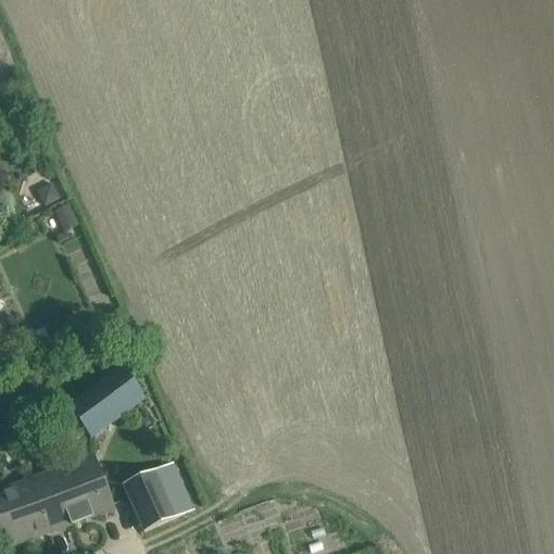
[(53,181),(38,190),(46,205),(62,197),(53,181)]
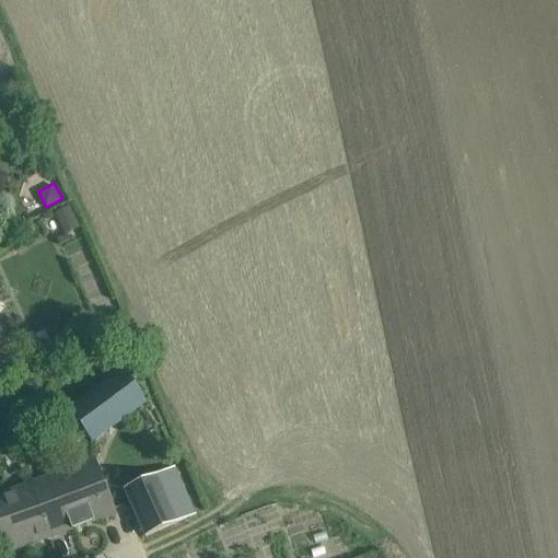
[(72,206),(58,212),(67,232),(82,225),(72,206)]
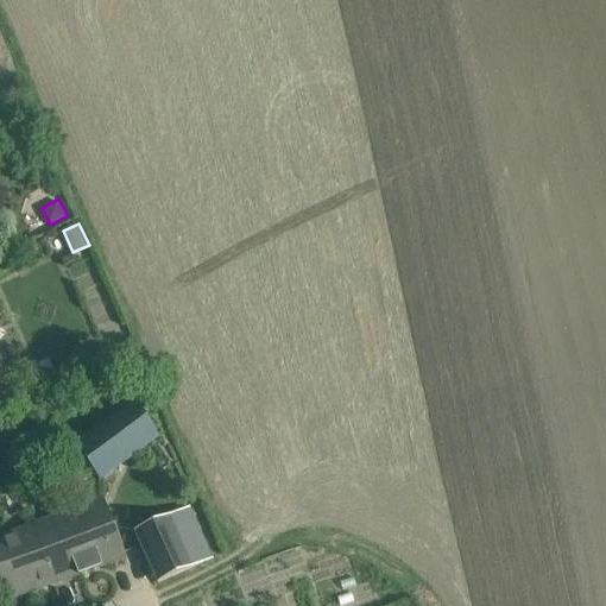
[(60,376),(51,358),(35,366),(42,384),(60,376)]
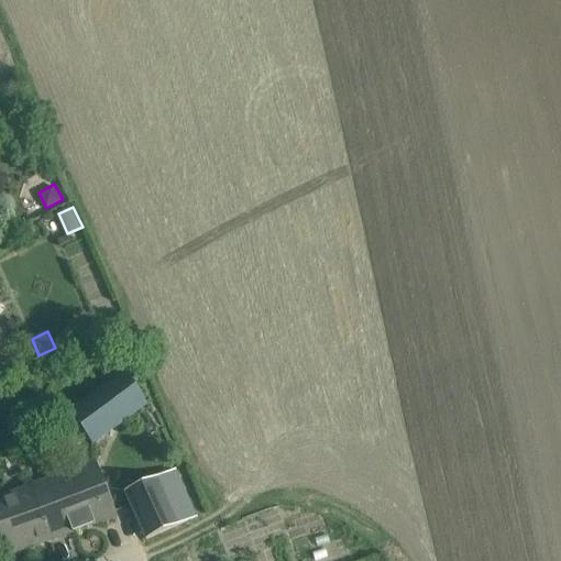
[(74,411),(87,430),(95,441),(147,403),(127,373),(74,411)]
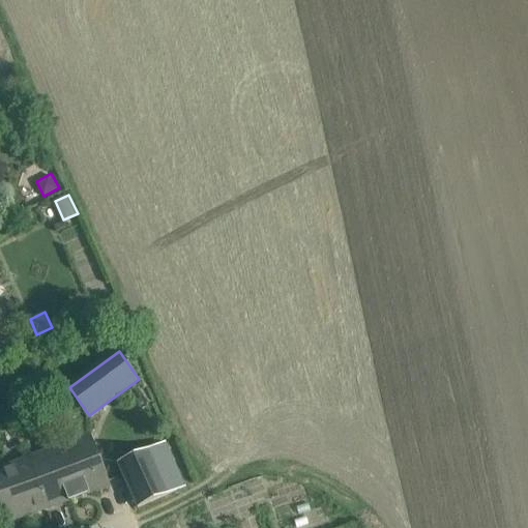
[(89,432),(49,447),(68,499),(109,484),(89,432)]
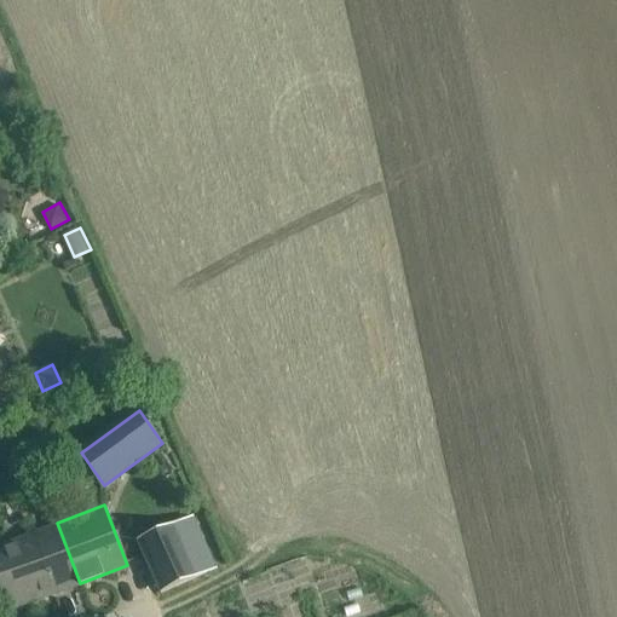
[(160,588),(217,564),(195,514),(139,538),(160,588)]
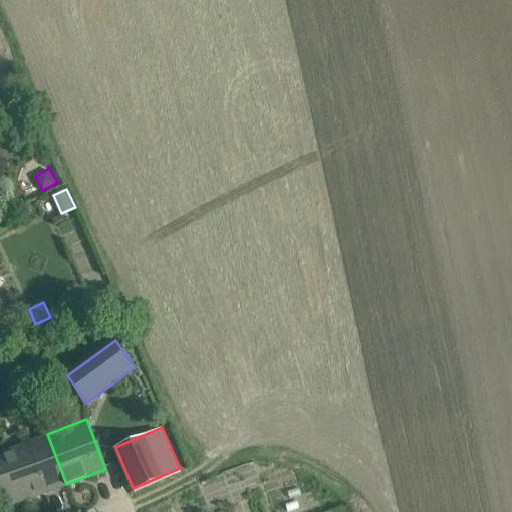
[(0,493),(5,507),(66,484),(47,434),(5,452),(0,453),(0,493)]
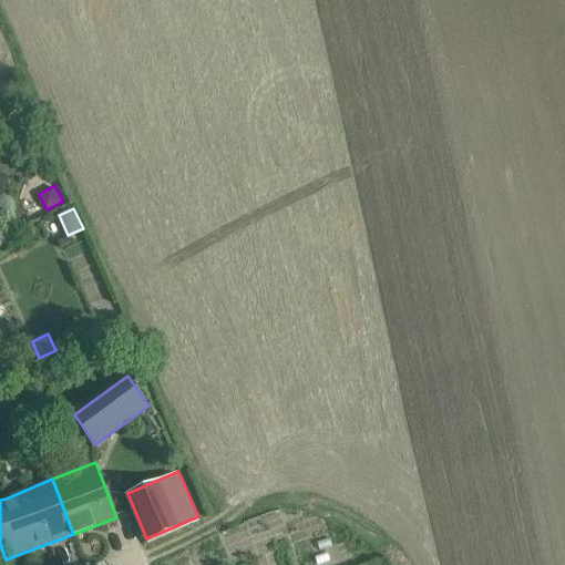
All buildings are outlined.
